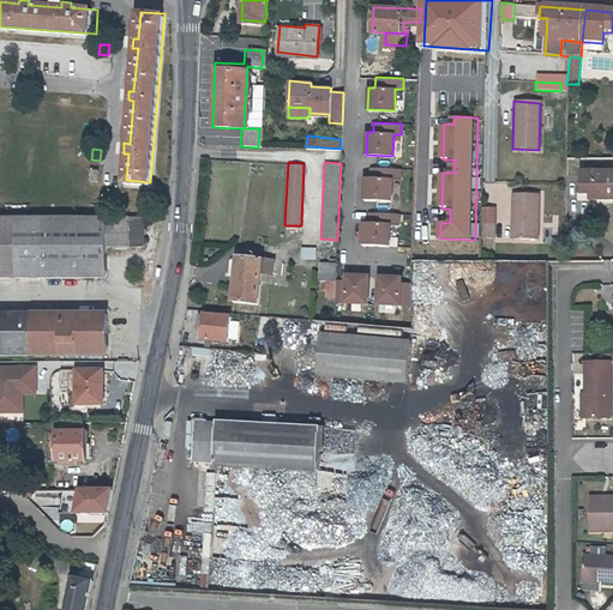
[(371,177),(365,176),(364,199),(390,200),(391,179),(398,179),(400,168),(371,167),(371,177)]
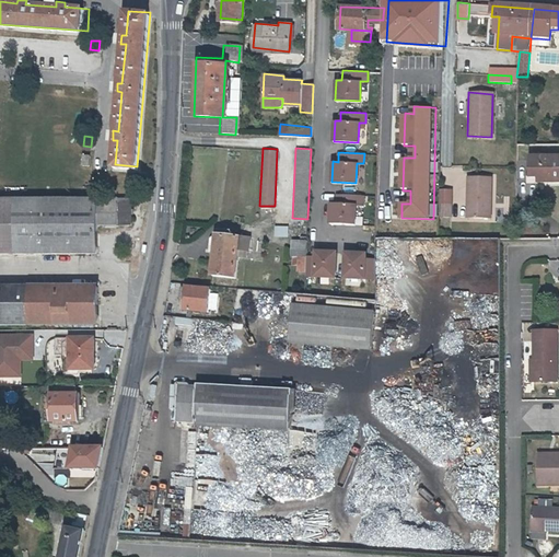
[(528,176),(537,177),(537,182),(558,183),(558,157),(530,157),(530,163),(528,176)]
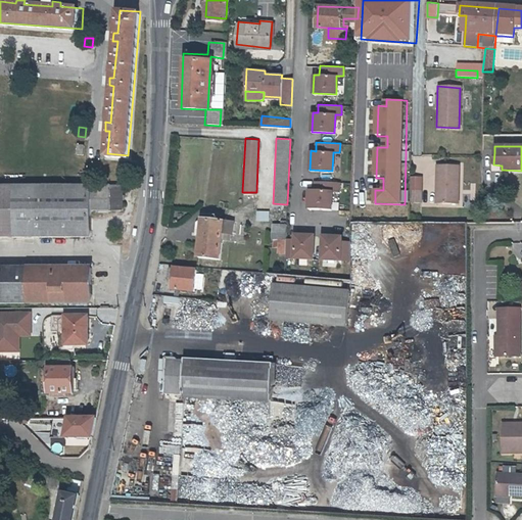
[(502,170),(502,166),(493,164),(494,152),(492,152),(491,170),(491,171),(502,172),(502,170)]
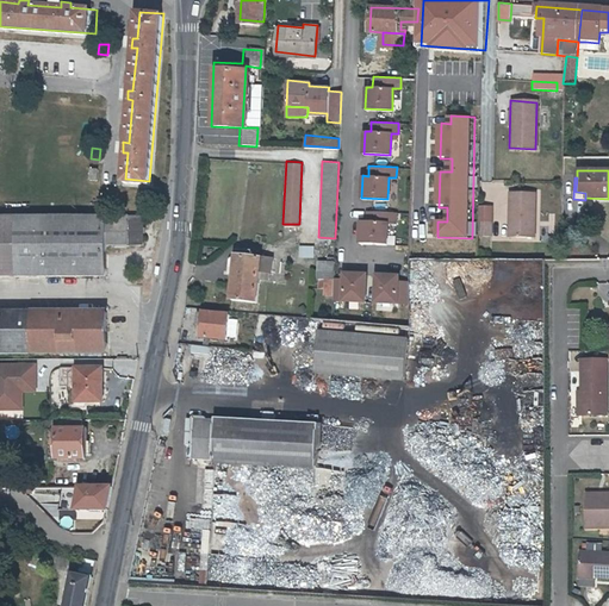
[(533,192),(508,191),(507,233),(532,235),(533,192)]
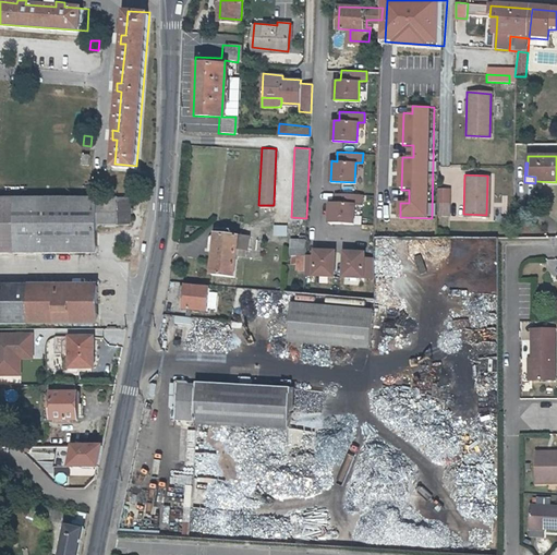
[(447,213),(447,186),(436,185),(435,212),(447,213)]
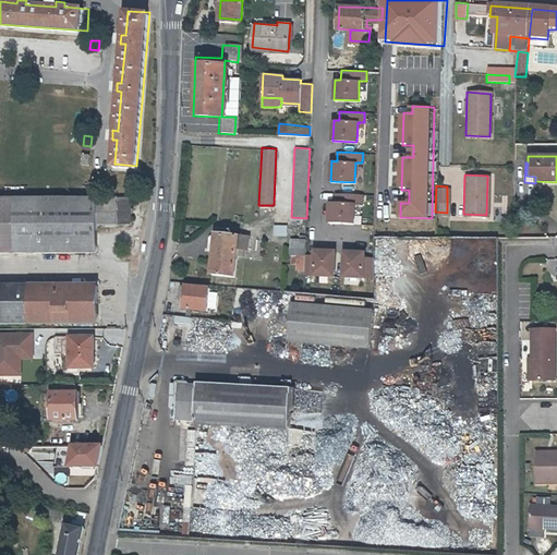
[(361,194),(336,193),(335,202),(330,202),(329,222),(353,224),(354,204),(361,204),(361,194)]
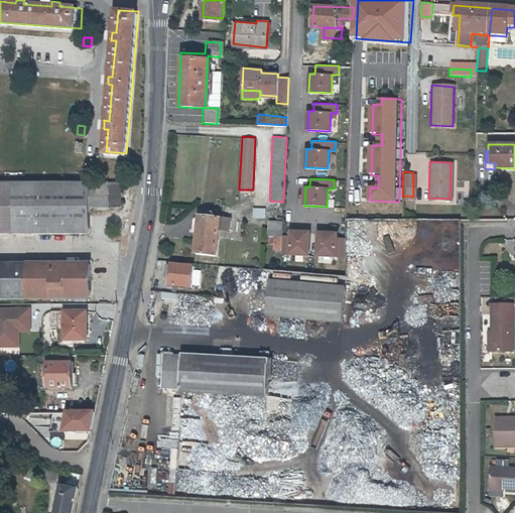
[(0,231),(91,231),(91,205),(121,205),(121,181),(0,180),(0,231)]
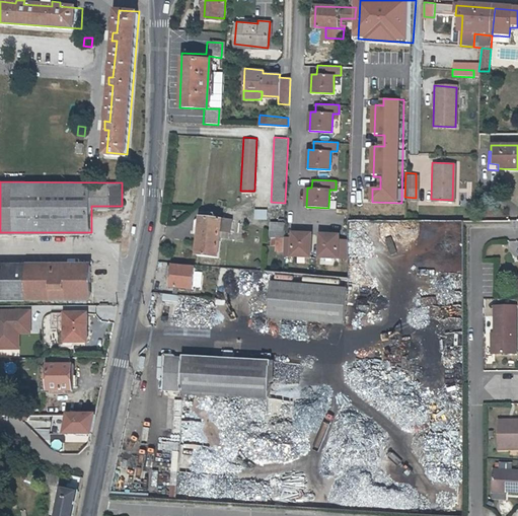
[(252,217),(266,218),(267,208),(253,206),(252,217)]
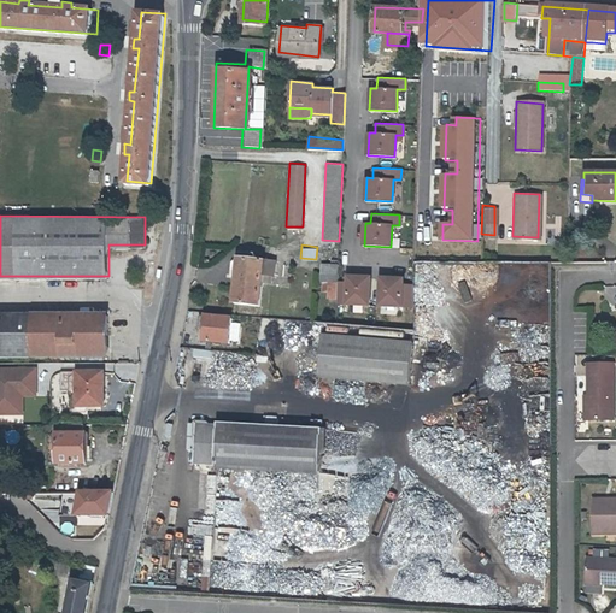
[(268,275),(268,272),(269,263),(265,263),(265,255),(262,255),(256,257),(235,255),(229,305),(254,307),(259,273),(268,275)]
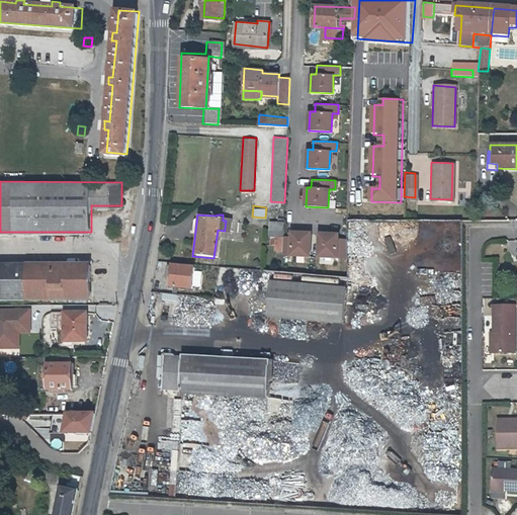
[(282,250),(283,221),(270,221),(269,249),(282,250)]
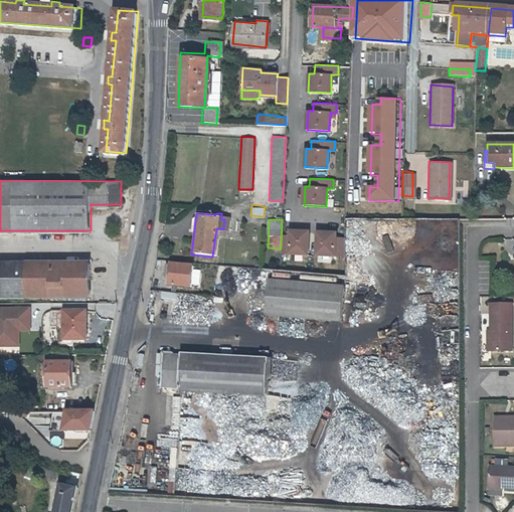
[(292,234),(285,233),(284,253),(312,254),(313,229),(292,228),(292,234)]
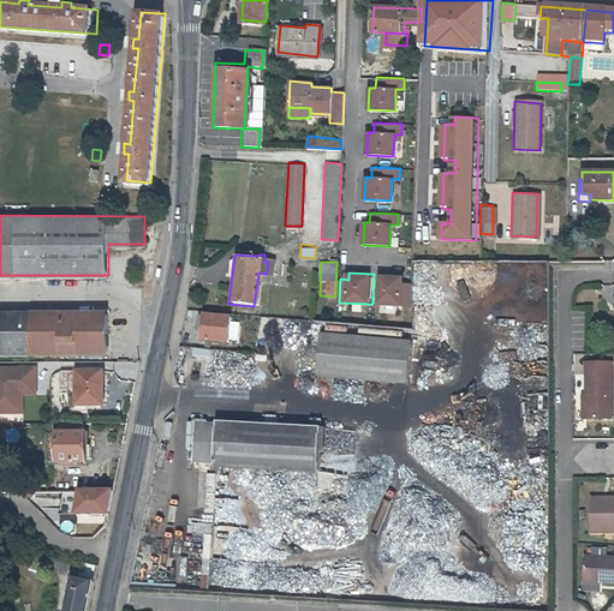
[(410,305),(411,282),(403,281),(403,275),(377,274),(376,304),(410,305)]
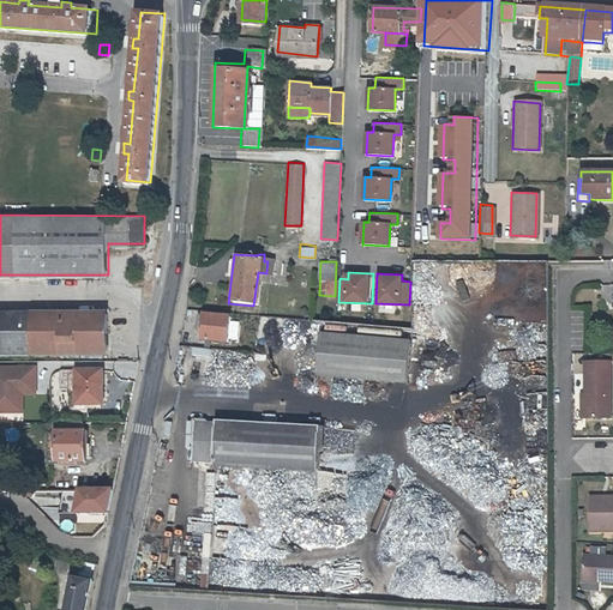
[(0,351),(108,352),(108,310),(0,309),(0,351)]
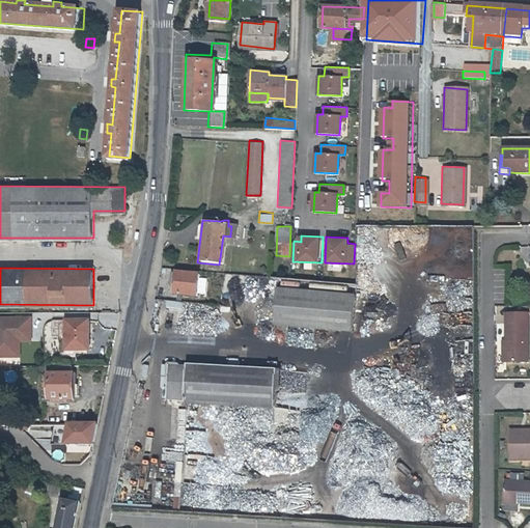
[(195,293),(197,272),(174,270),(172,290),(195,293)]
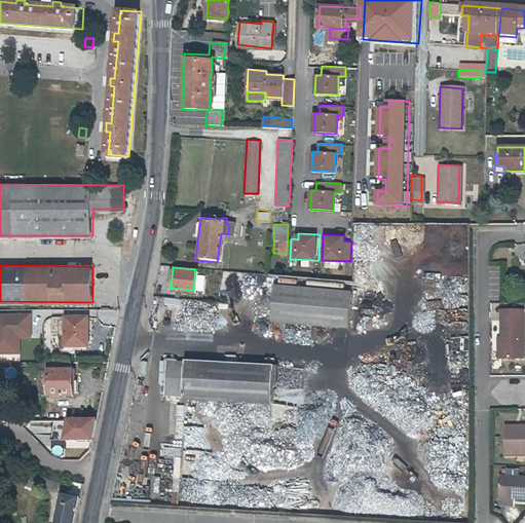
[(347,326),(350,289),(273,282),(270,319),(347,326)]
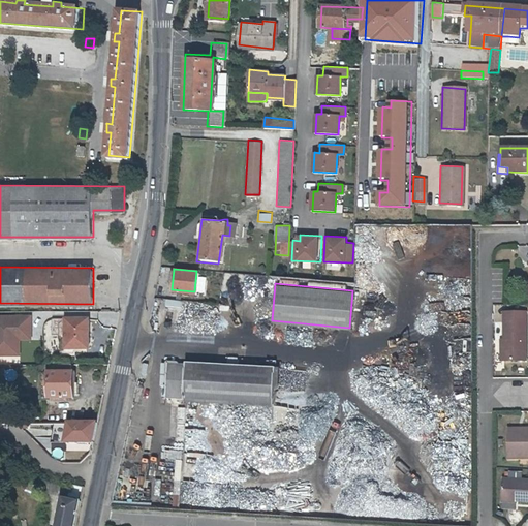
[(502,337),(502,358),(524,358),(525,310),(503,309),(502,337)]
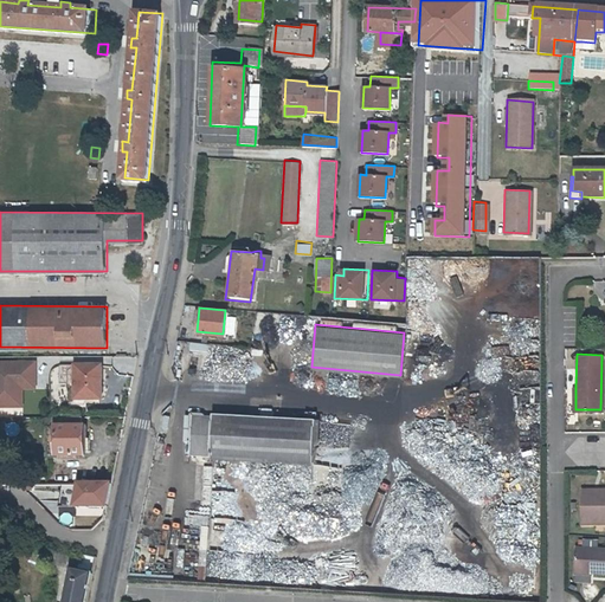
[(0,403),(12,403),(12,379),(36,379),(36,358),(0,358),(0,403)]
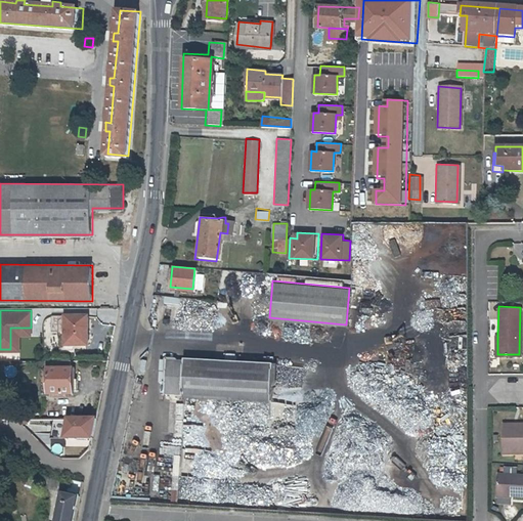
[(88,313),(52,313),(52,330),(58,330),(61,348),(74,349),(74,343),(88,343),(88,313)]
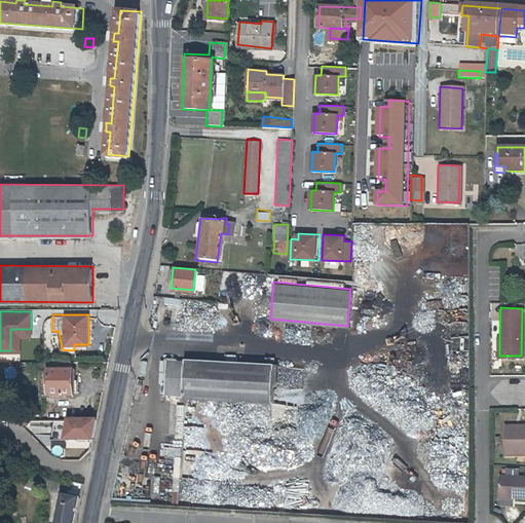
[(31,334),(31,329),(10,329),(10,350),(20,350),(19,334),(31,334)]
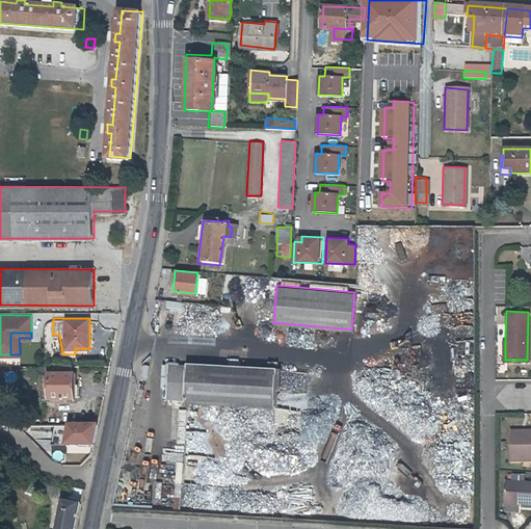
[(180,361),(163,360),(161,382),(168,384),(167,394),(185,396),(185,398),(275,404),(279,366),(188,360),(187,364),(180,364),(180,361)]
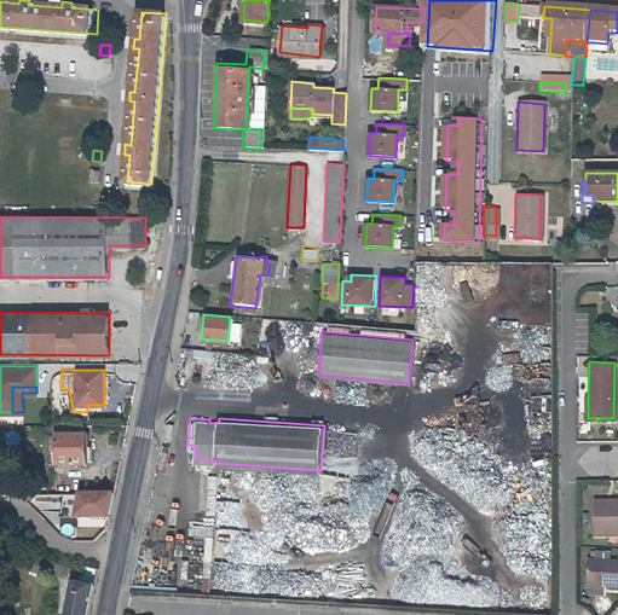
[(86,431),(52,433),(47,431),(48,463),(58,462),(86,462),(86,445),(88,445),(88,431),(86,431)]
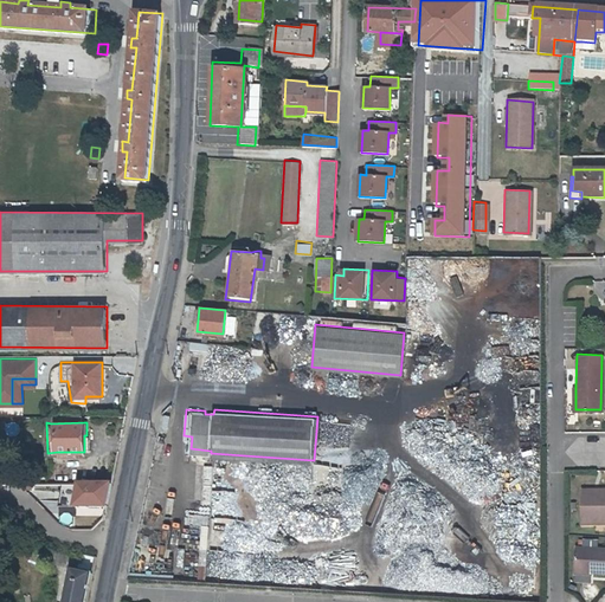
[(76,503),(107,503),(111,480),(81,480),(76,503)]
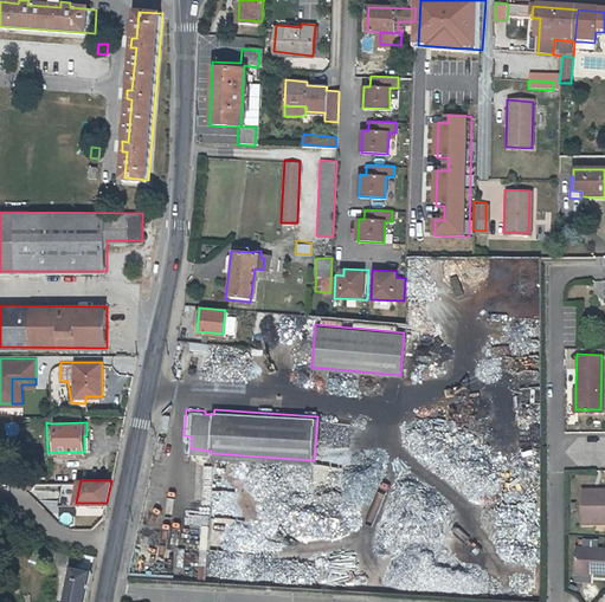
[(604,487),(596,487),(597,492),(580,492),(580,522),(604,520),(604,487)]
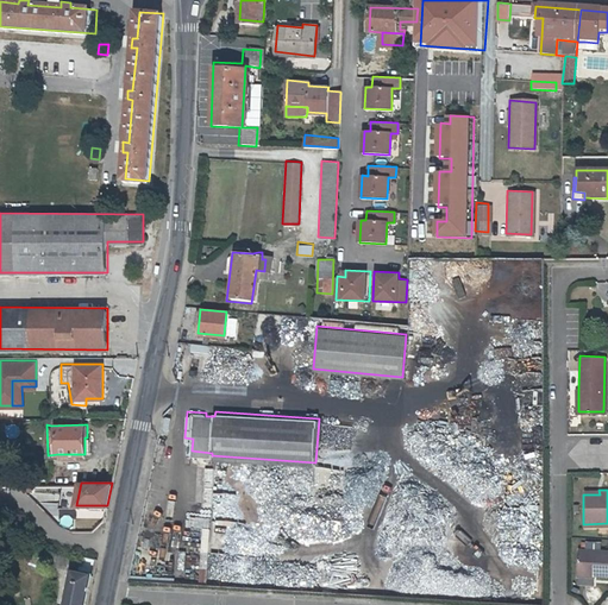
[(607,574),(607,549),(577,547),(576,573),(607,574)]
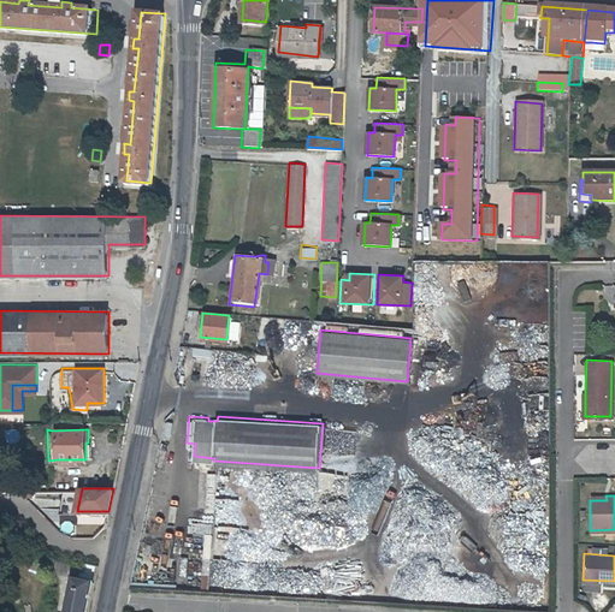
[(81,611),(88,577),(67,574),(59,611),(81,611)]
